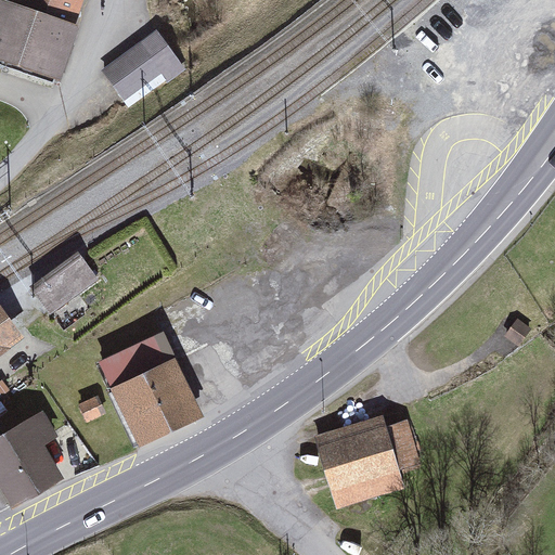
[(0,0),(0,60),(57,80),(85,0),(0,0)]
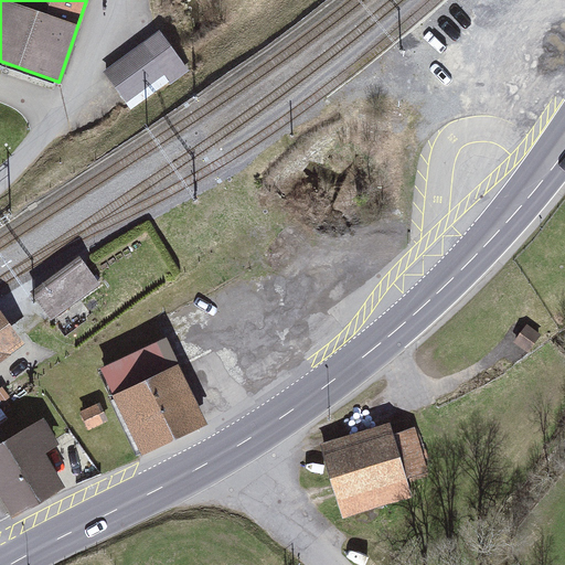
[(160,31),(104,72),(131,110),(189,70),(160,31)]
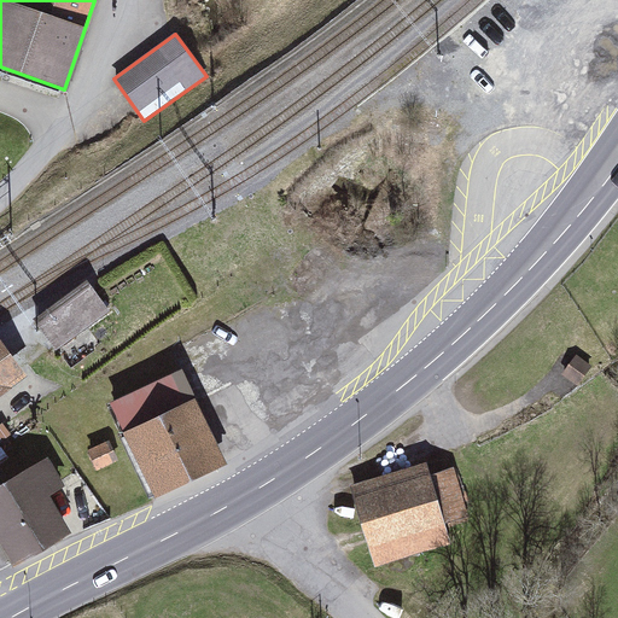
[(88,281),(34,320),(57,351),(110,312),(88,281)]
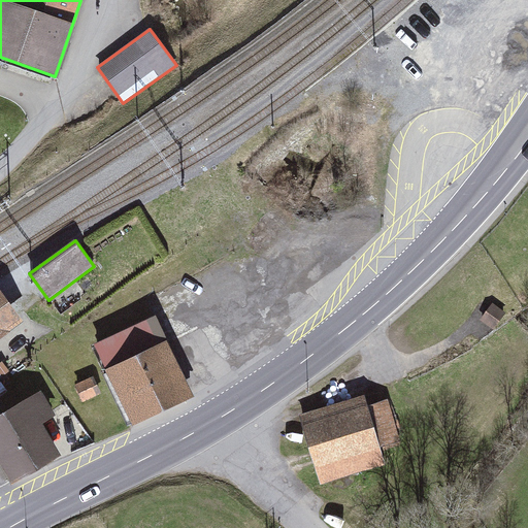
[(0,338),(15,328),(0,305),(0,338)]
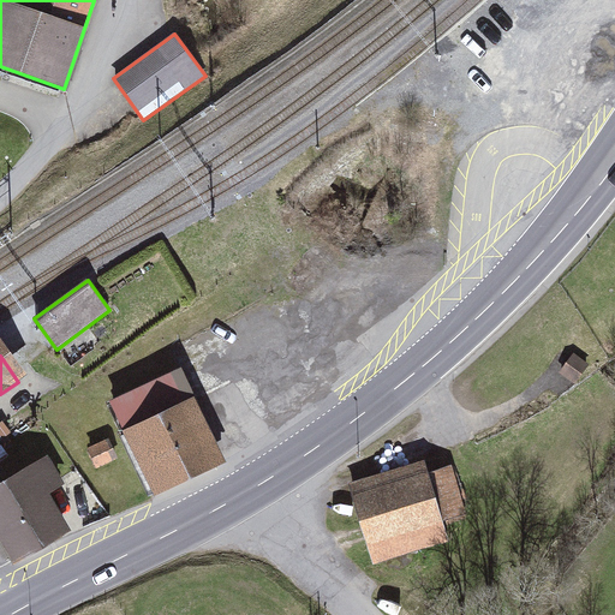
[(109,401),(155,496),(227,463),(181,368),(109,401)]
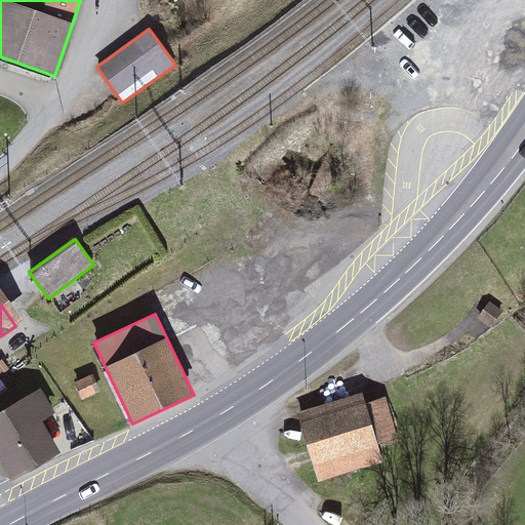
[(98,390),(92,377),(77,385),(83,396),(98,390)]
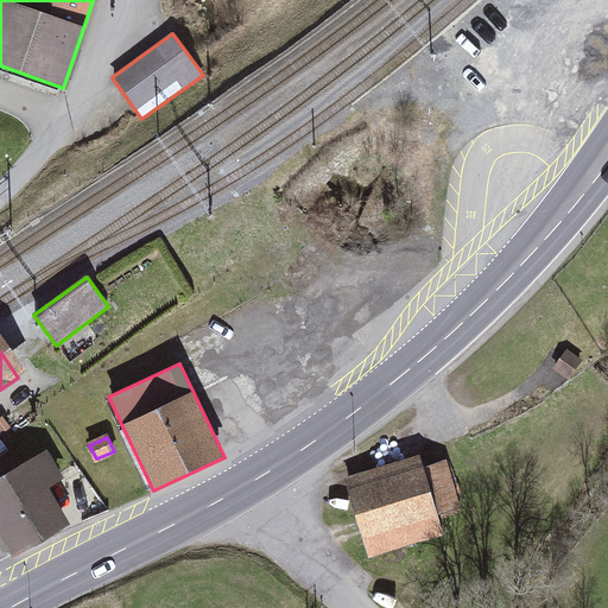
[(0,477),(0,534),(14,558),(71,525),(50,488),(64,479),(48,450),(0,477)]
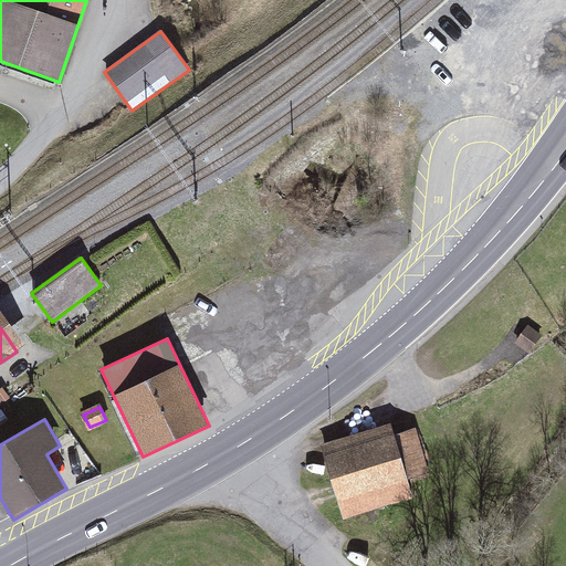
[(391,423),(321,446),(344,521),(413,499),(391,423)]
